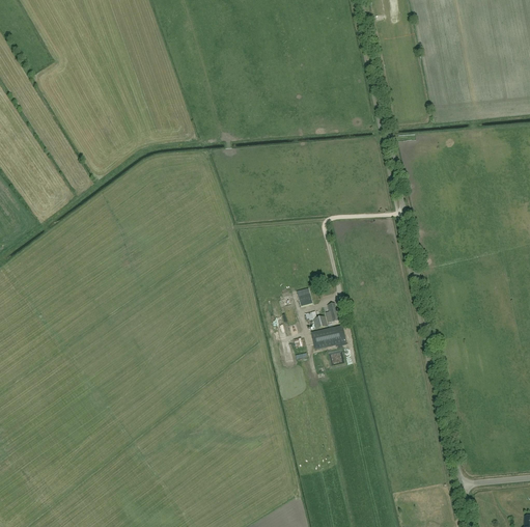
[(309,290),(297,294),(300,304),(312,301),(309,290)]
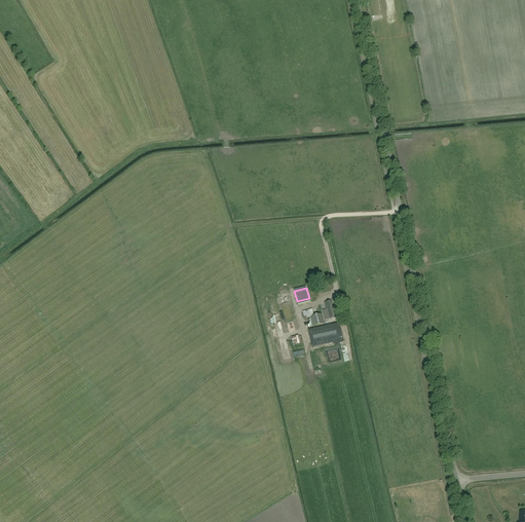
[(328,315),(335,313),(334,306),(333,306),(331,297),(324,299),(328,315)]
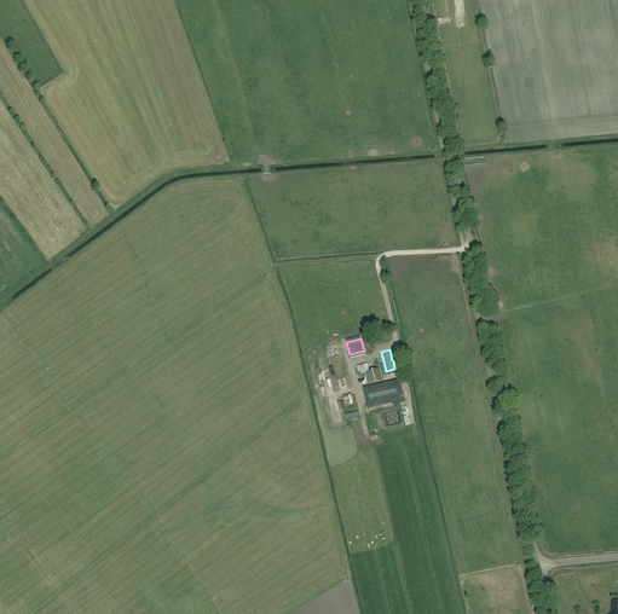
[(367,359),(356,361),(357,369),(368,366),(367,359)]
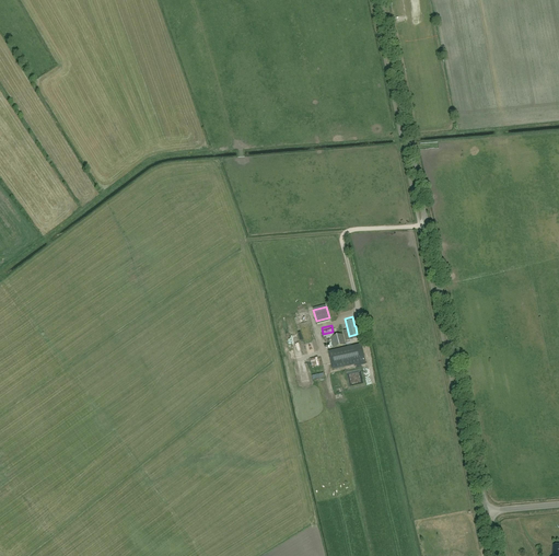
[(332,344),(345,340),(341,331),(329,333),(332,344)]
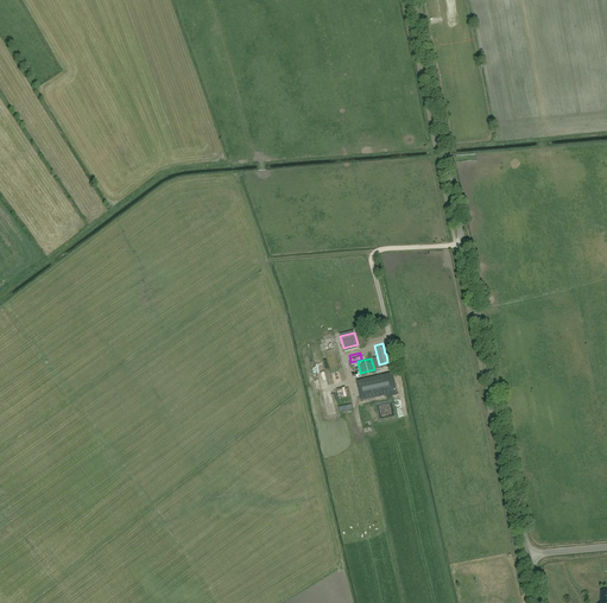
[(360,392),(394,385),(391,369),(356,378),(360,392)]
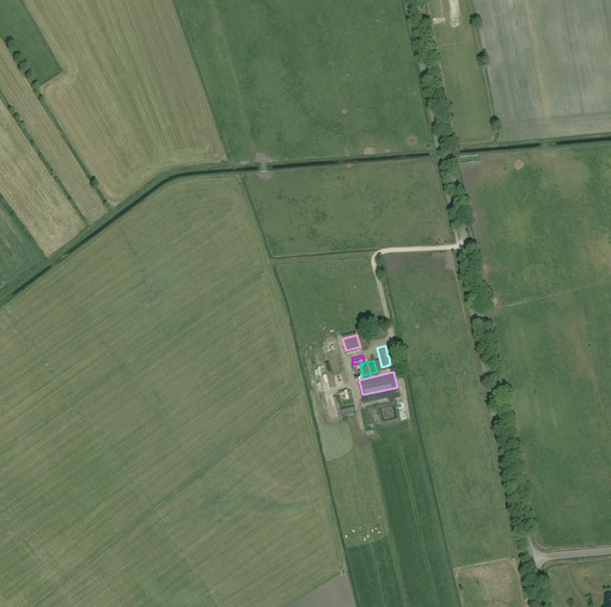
[(610,606),(610,590),(604,590),(603,604),(602,604),(600,606),(610,606)]
